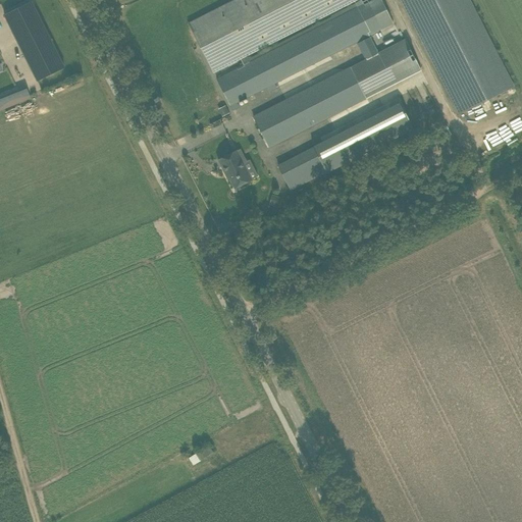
[(250,63),(247,57),(357,0),(235,0),(189,23),(213,72),(241,59),(244,66),(250,63)]
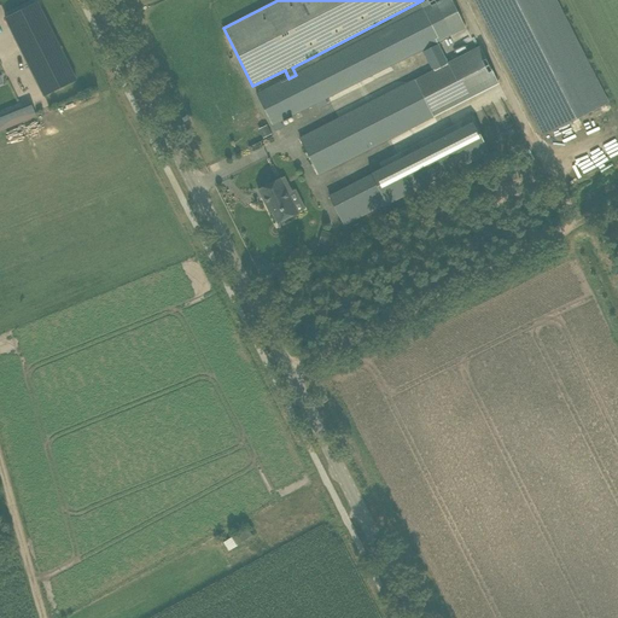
[(275,130),(284,127),(280,121),(316,104),(320,109),(328,105),(327,103),(330,101),(327,98),(437,44),(466,28),(452,0),(445,0),(296,75),(289,79),(257,94),(275,130)]
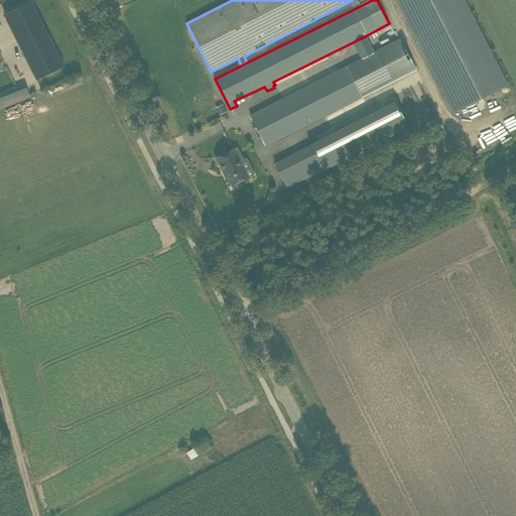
[(465,0),(396,0),(455,113),(508,86),(465,0)]
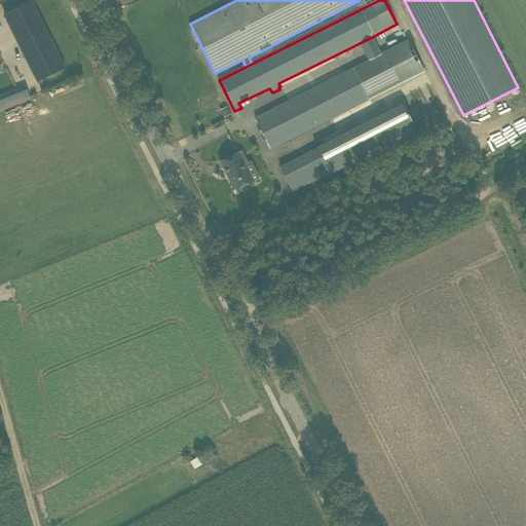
[(5,16),(37,81),(65,68),(32,2),(5,16)]
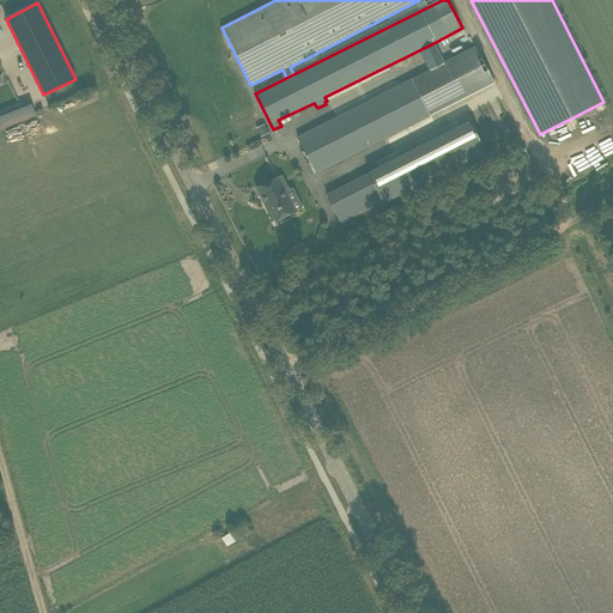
[(419,54),(429,72),(298,138),(316,175),(496,86),(477,49),(444,65),(435,46),(419,54)]
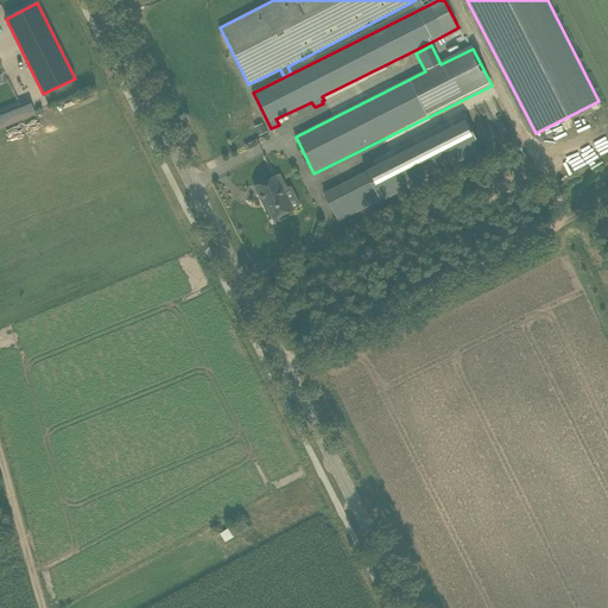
[(0,128),(36,114),(31,101),(0,112),(0,128)]
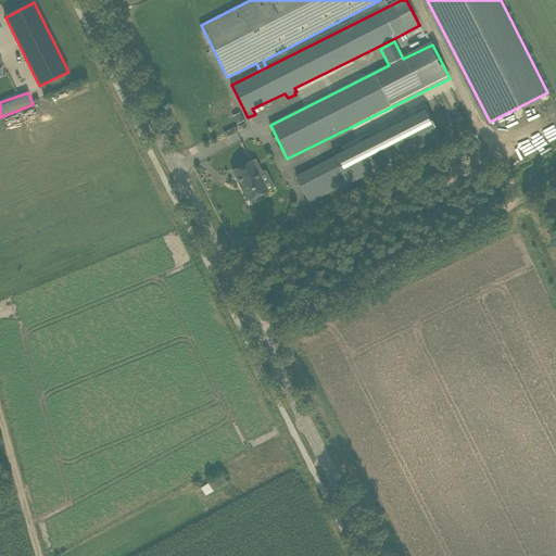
[(427,110),(335,156),(349,184),(440,136),(427,110)]
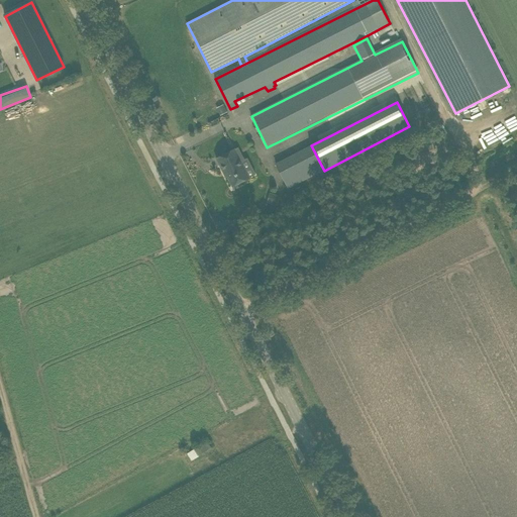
[(311,145),(275,164),(288,188),(324,171),(311,145)]
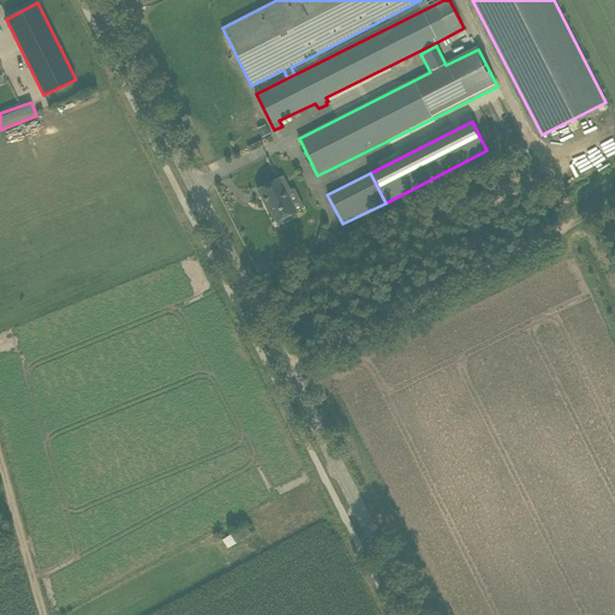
[(278,222),(297,213),(279,178),(257,189),(269,212),(272,210),(278,222)]
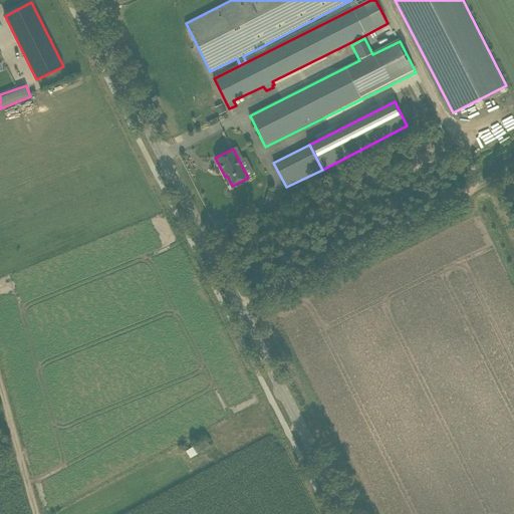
[(276,203),(279,195),(269,192),(266,200),(276,203)]
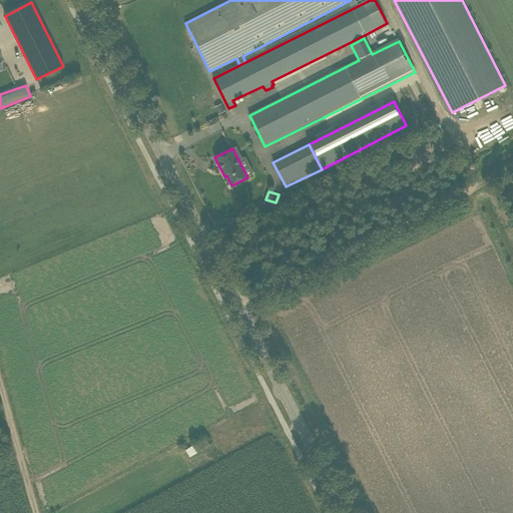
[(210,445),(205,437),(185,450),(190,458),(210,445)]
